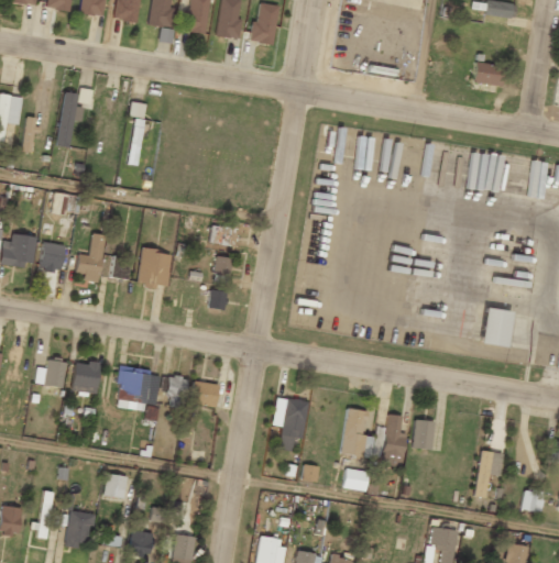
[(73,0),(47,0),(47,9),(72,11),(73,0)]
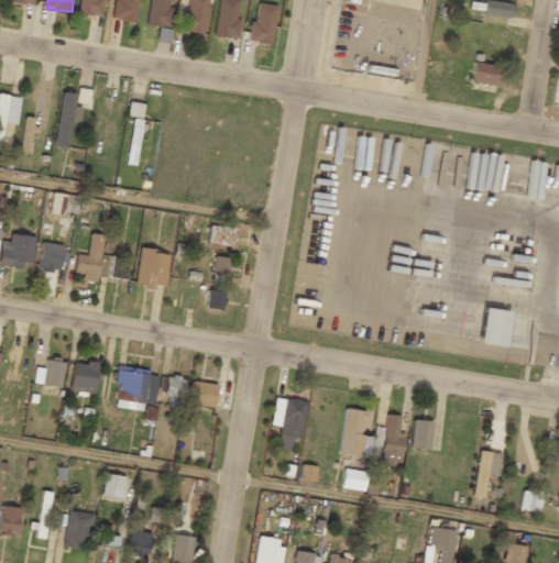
[(102,15),(103,0),(83,0),(81,14),(102,15)]
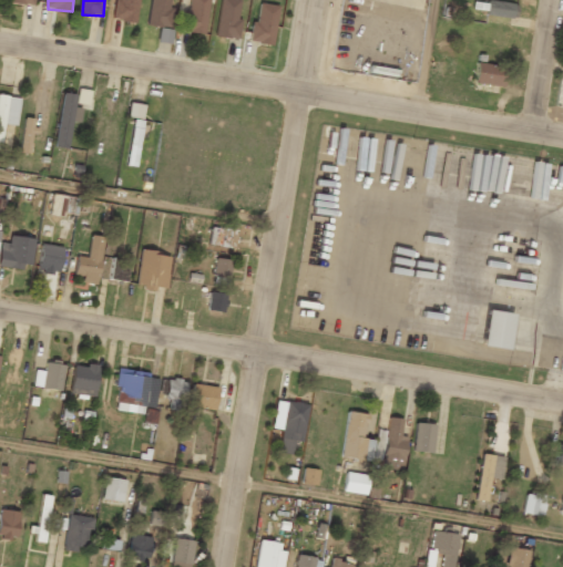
[(141,0),(116,0),(115,20),(140,22),(141,0)]
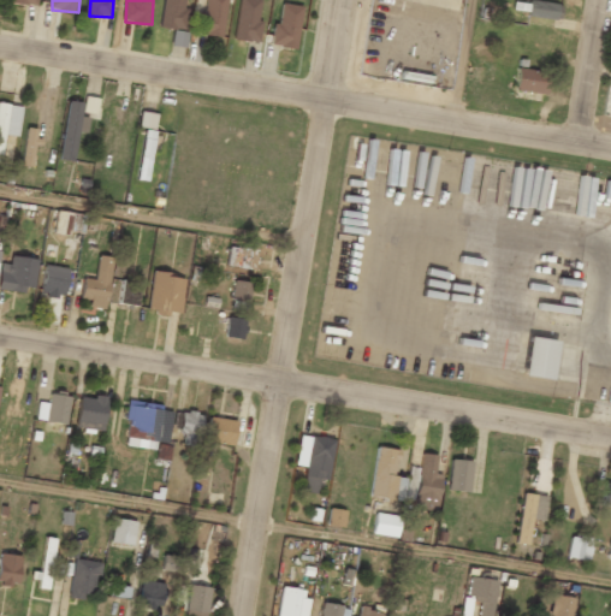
[(188,31),(191,9),(187,7),(188,0),(166,0),(162,27),(188,31)]
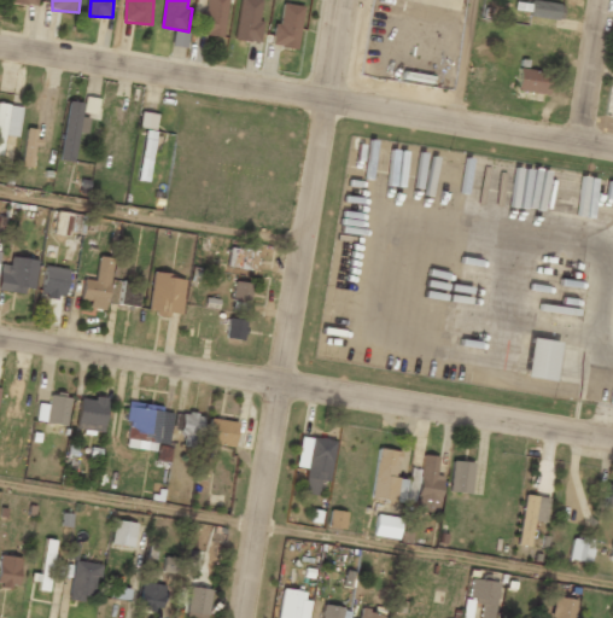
[(227,36),(231,0),(206,0),(204,34),(227,36)]
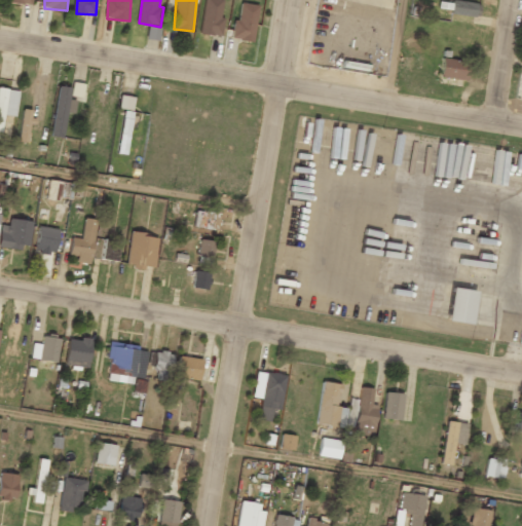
[(206,0),(204,34),(224,35),(225,0),(206,0)]
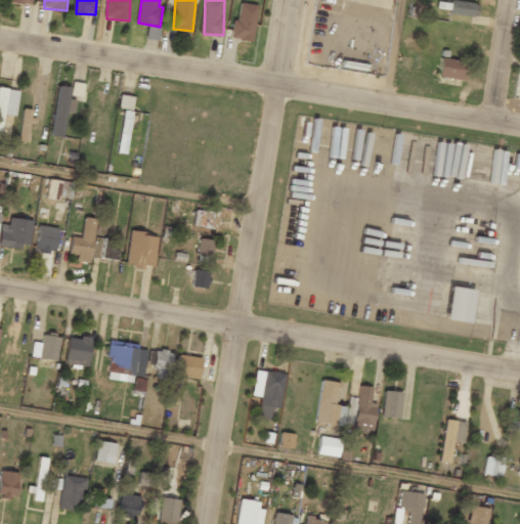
[(480,3),(452,1),(451,14),(479,16),(480,3)]
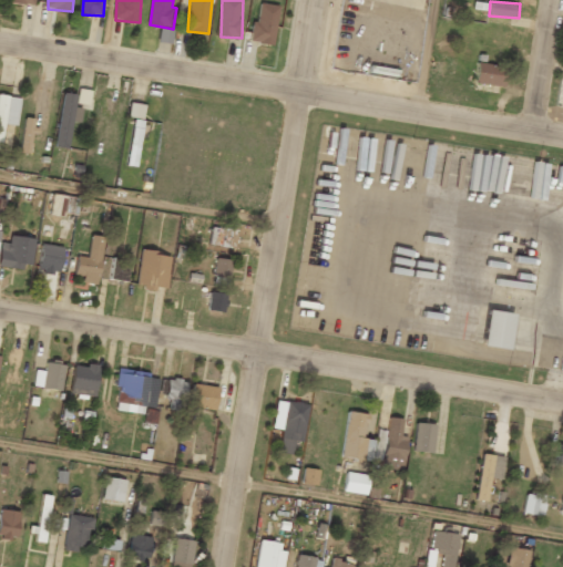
[(280,4),(262,3),(260,22),(255,21),(253,42),(277,44),(280,4)]
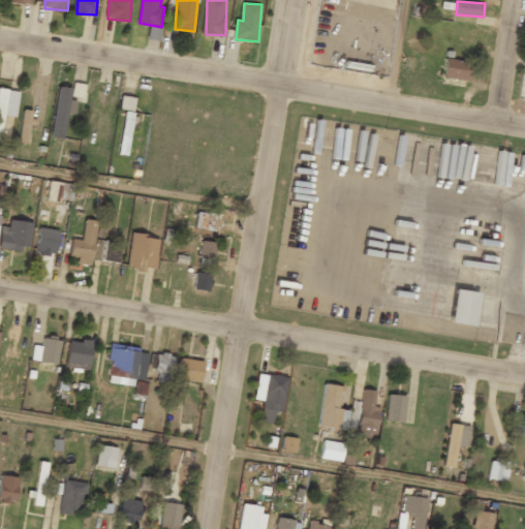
[(162,40),(164,28),(152,26),(150,39),(162,40)]
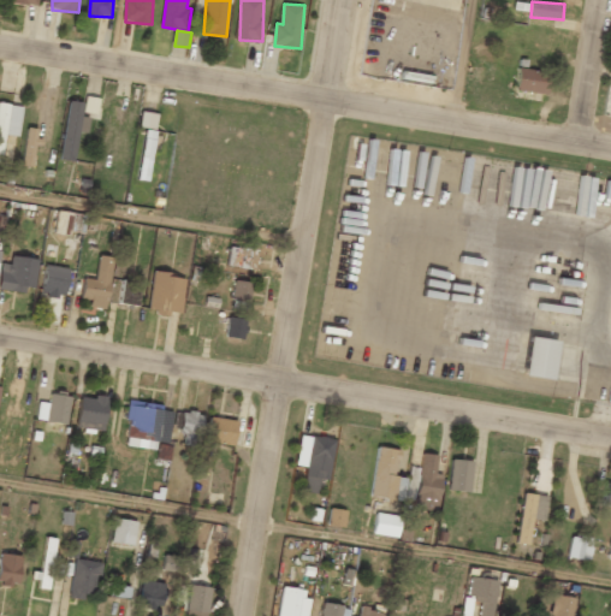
[(518,92),(549,93),(550,71),(520,70),(518,92)]
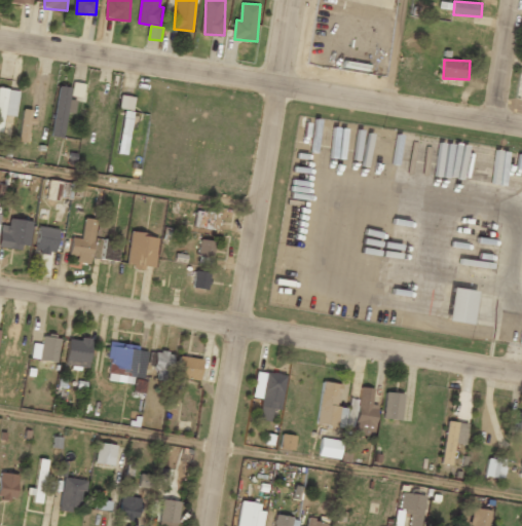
[(52,136),(65,138),(69,113),(76,114),(78,101),(71,99),(73,87),(61,85),(52,136)]
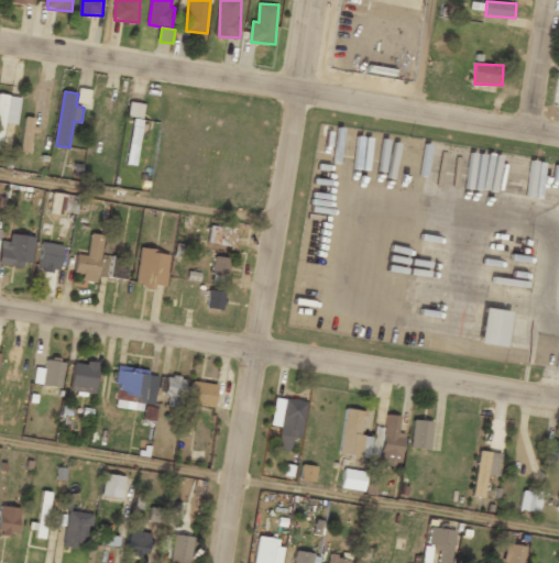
[(20,124),(22,97),(0,95),(0,147),(3,148),(7,123),(20,124)]
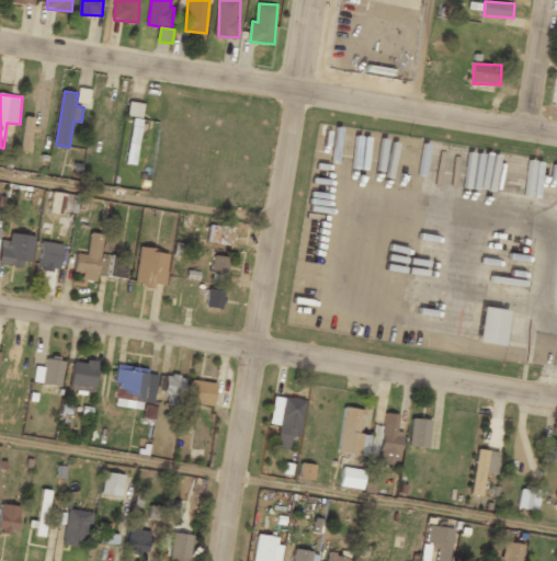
[(144,118),(146,104),(132,102),(129,115),(144,118)]
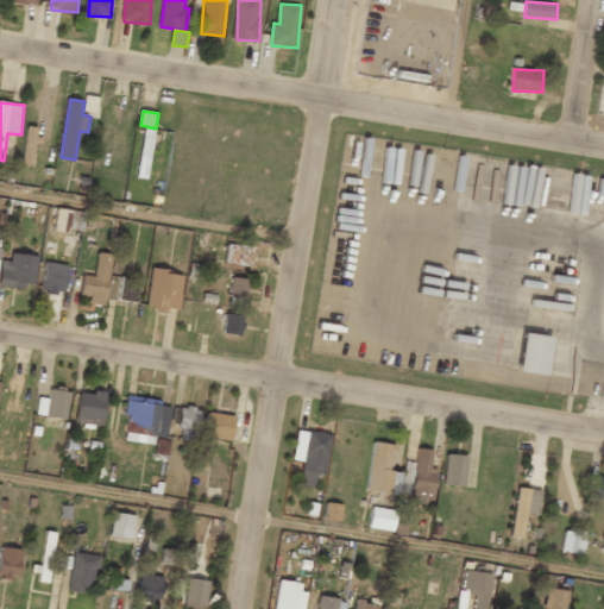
[(42,127),(29,126),(25,164),(36,164),(37,144),(41,144),(42,127)]
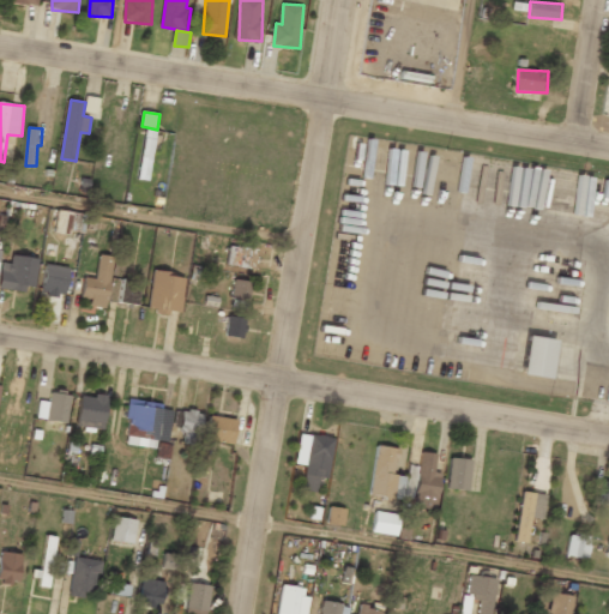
[(155,130),(145,130),(142,180),(152,180),(155,130)]
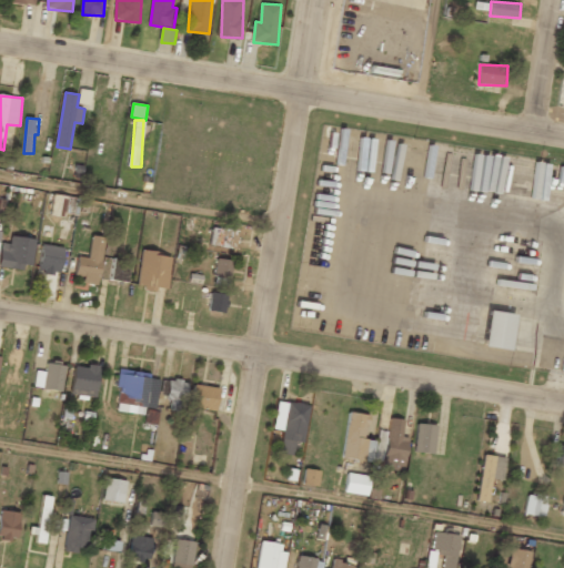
[(52,215),(64,216),(66,213),(79,215),(81,199),(56,194),(52,215)]
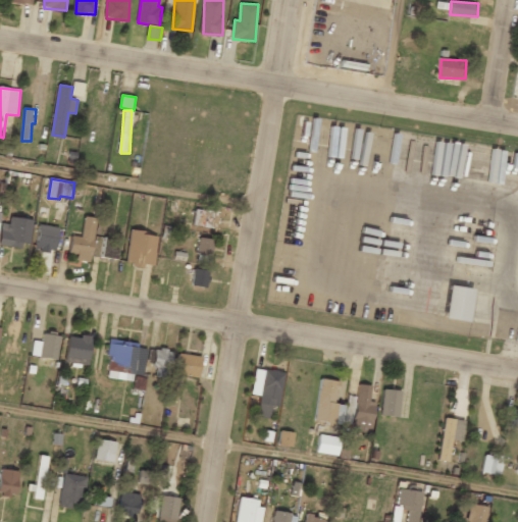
[(219,227),(220,210),(196,209),(195,226),(219,227)]
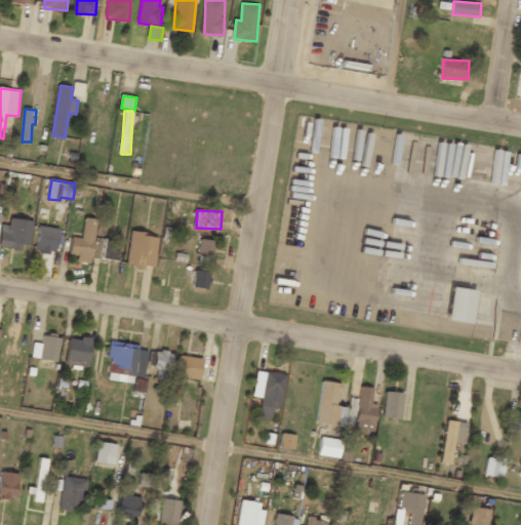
[(11,226),(4,224),(0,244),(31,250),(36,221),(12,217),(11,226)]
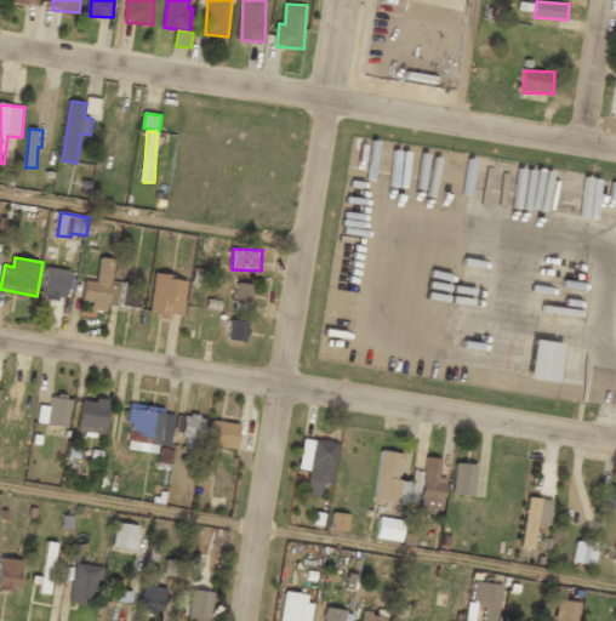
[(117,260),(102,258),(100,281),(87,280),(85,301),(93,302),(92,309),(110,312),(117,260)]
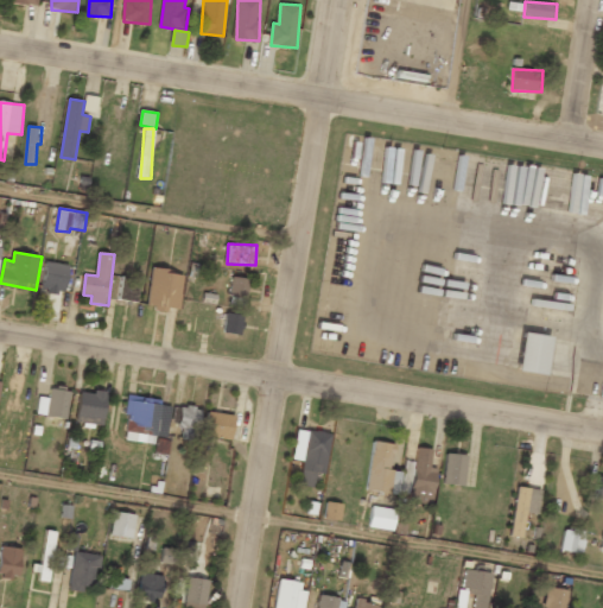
[(43,290),(67,293),(71,266),(48,261),(43,290)]
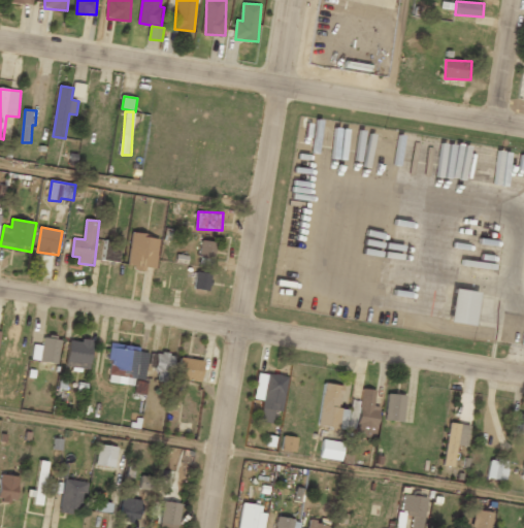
[(157,270),(162,237),(134,233),(129,266),(157,270)]
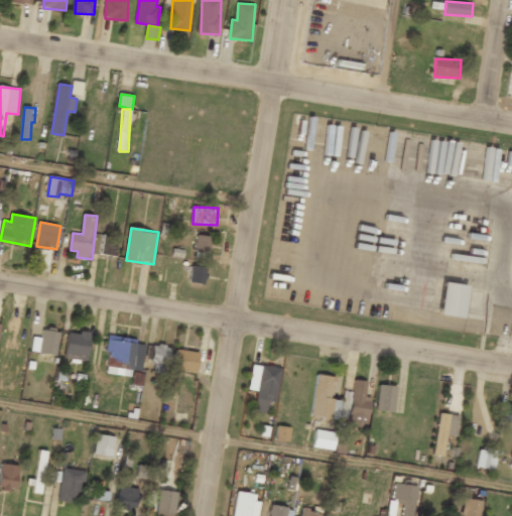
[(105,234),(103,254),(118,256),(120,235),(105,234)]
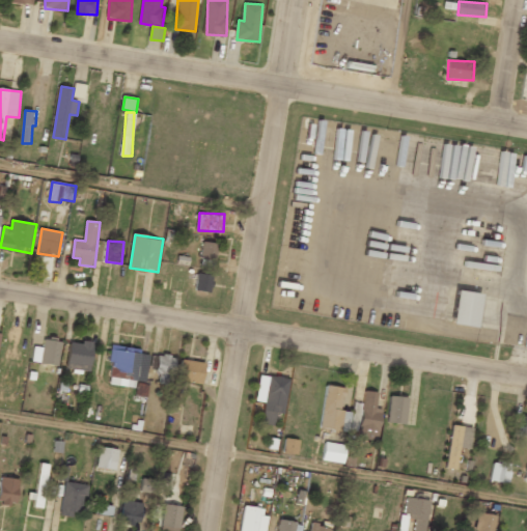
[(216,268),(218,244),(204,242),(202,266),(216,268)]
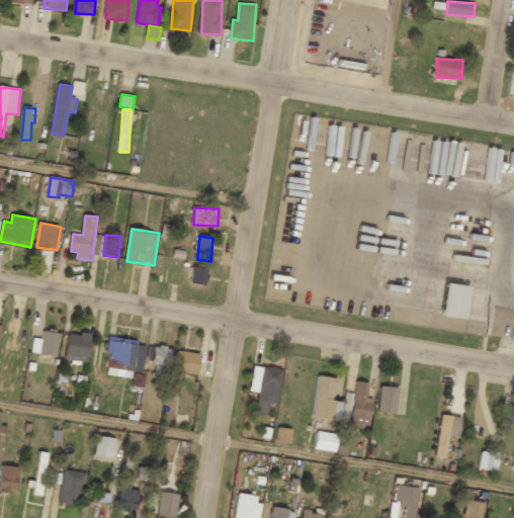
[(191,283),(205,285),(209,268),(194,266),(191,283)]
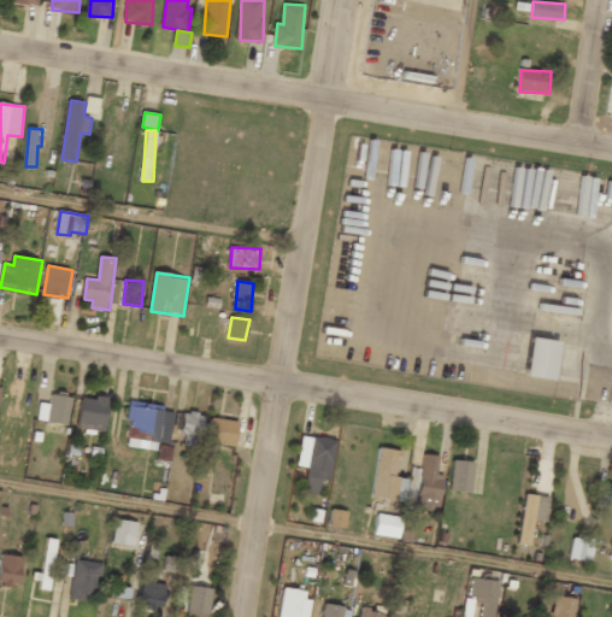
[(527,380),(555,382),(559,341),(530,338),(527,380)]
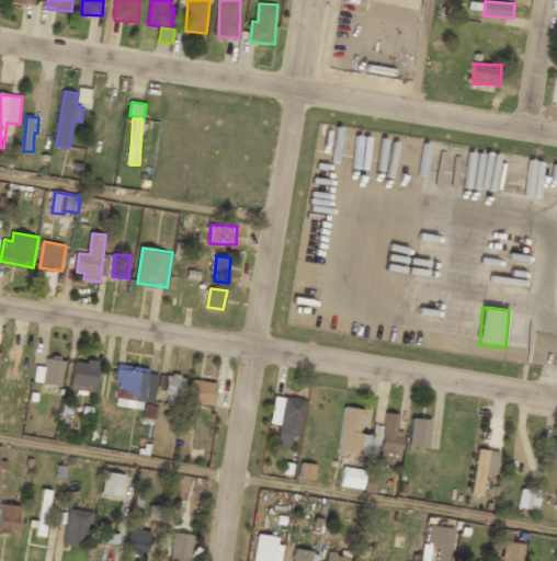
[(46,367),(38,366),(35,382),(64,387),(67,359),(48,356),(46,367)]
